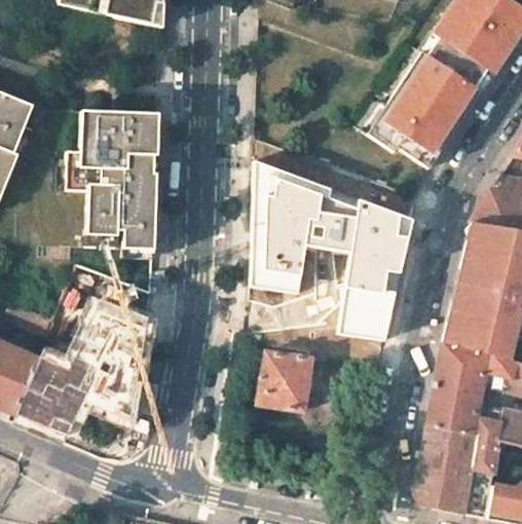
[(61,0),(61,3),(162,25),(163,0),(61,0)]
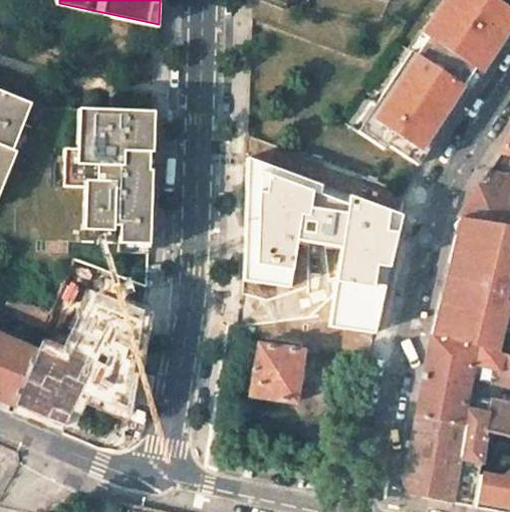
[(410,66),(364,135),(391,152),(394,148),(420,165),(433,148),(509,28),(509,6),(500,0),(453,0),(452,3),(448,0),(445,0),(424,33),(429,37),(418,54),(430,62),(422,74),(410,66)]
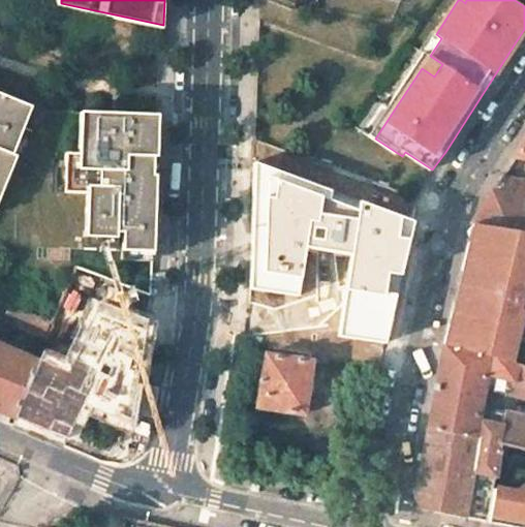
[(0,203),(21,153),(17,152),(36,105),(0,90),(0,203)]
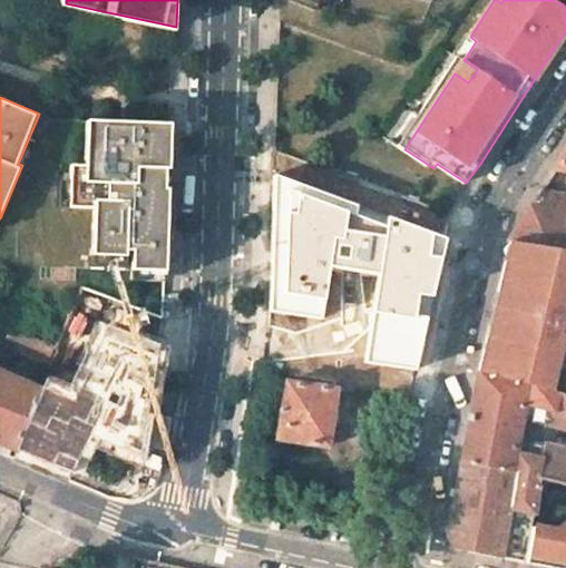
[(135,268),(168,270),(171,186),(168,186),(168,167),(172,167),(173,121),(90,118),(88,163),(75,163),(74,205),(97,206),(95,254),(129,255),(129,248),(135,248),(135,268)]
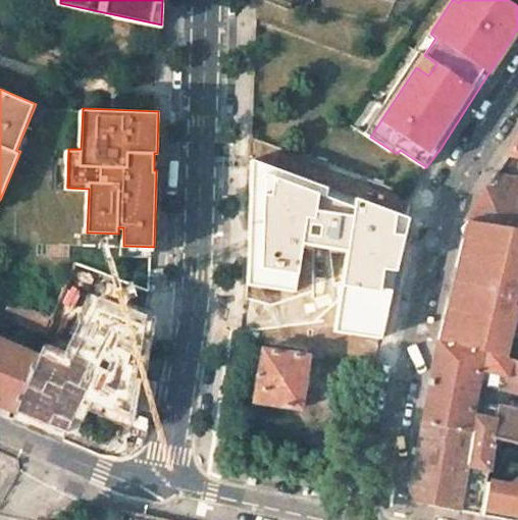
[(517,175),(498,173),(470,216),(470,218),(499,223),(517,225),(517,175)]
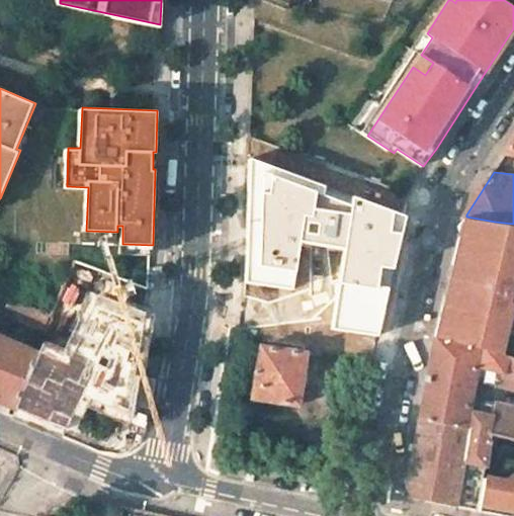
[(363,195),(309,187),(293,297),(348,306),(363,195)]
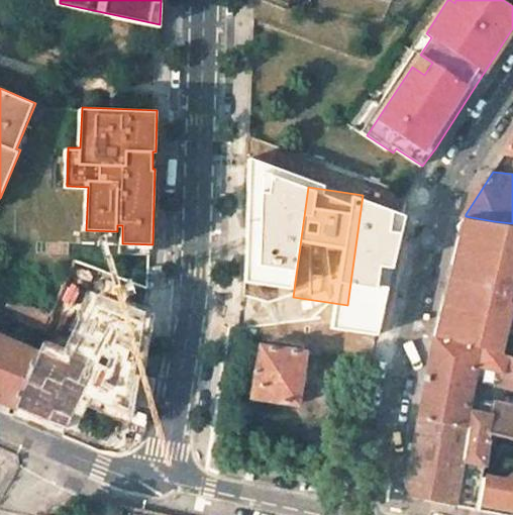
[(504,351),(512,316),(512,223),(494,221),(466,216),(436,334),(465,341),(504,351)]
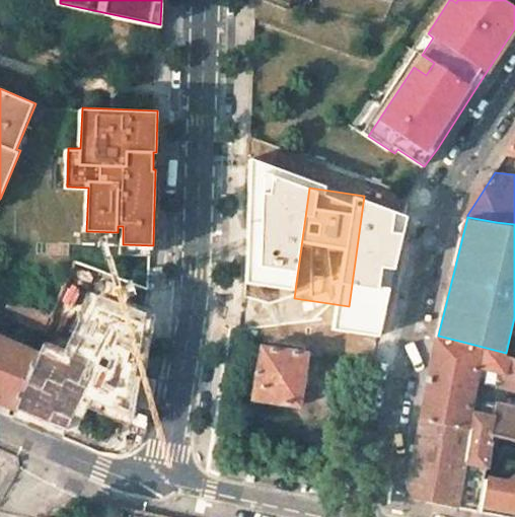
[(100,300),(73,289),(63,312),(60,310),(57,316),(60,318),(39,367),(66,378),(83,338),(100,300)]
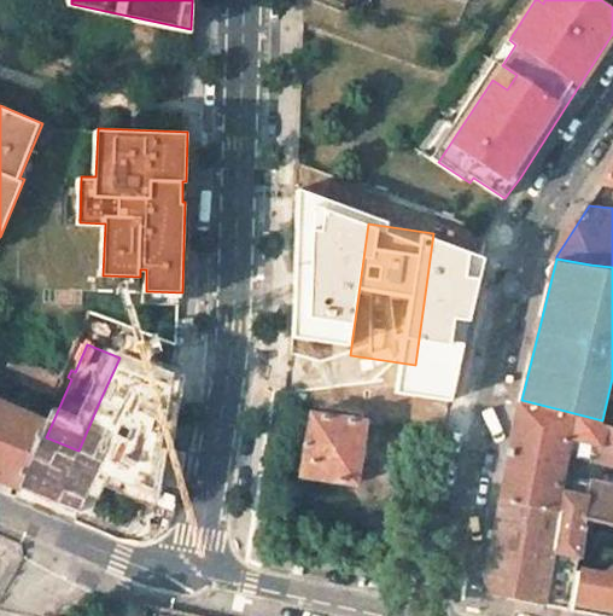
[(62,375),(16,356),(10,372),(56,390),(62,375)]
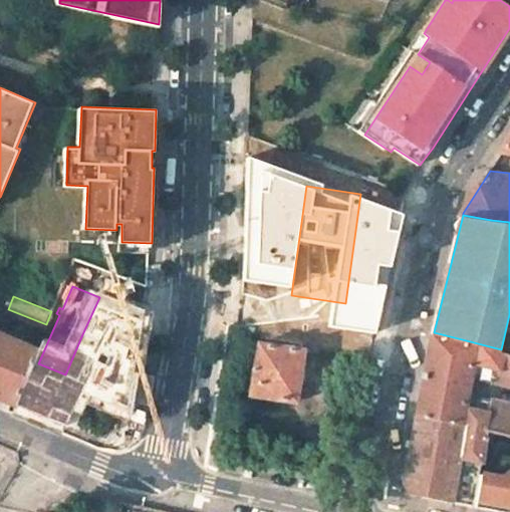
[(381,309),(351,304),(347,322),(377,327),(381,309)]
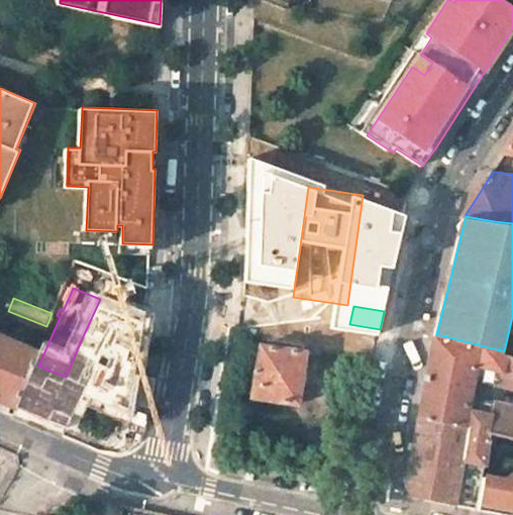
[(41,350),(0,332),(0,398),(17,406),(35,365),(41,350)]
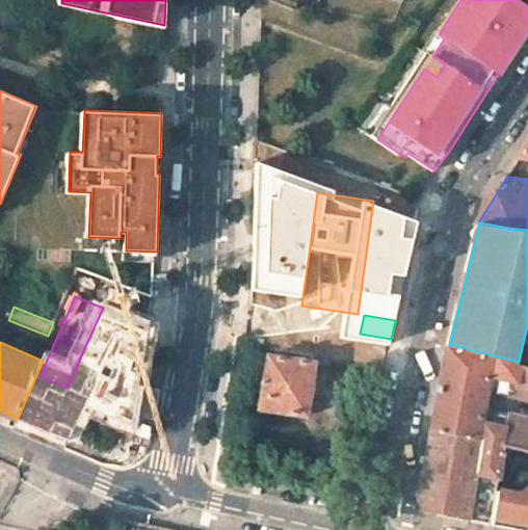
[(478,351),(449,344),(443,381),(494,395),(527,403),(527,364),(519,362),(478,351)]
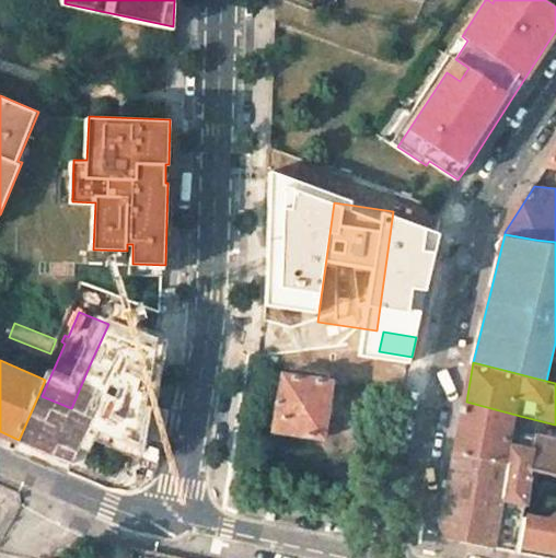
[(123,380),(106,372),(94,397),(111,405),(123,380)]
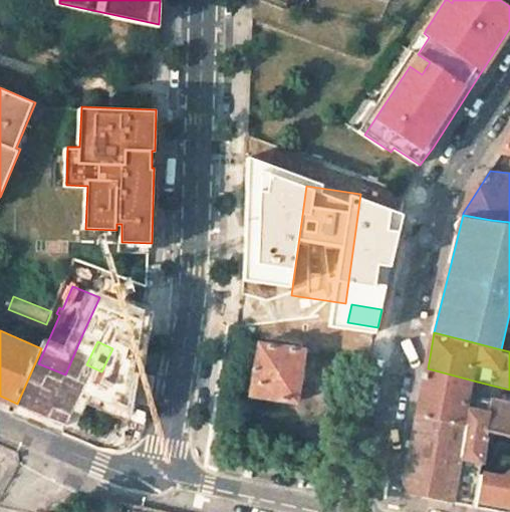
[(307,348),(260,341),(252,394),(299,401),(307,348)]
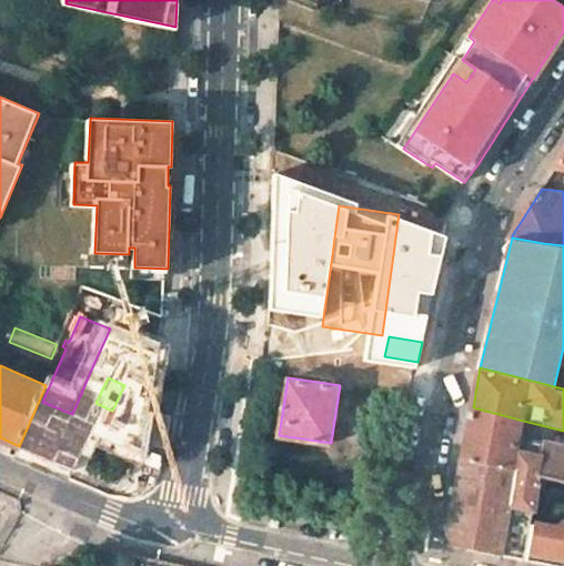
[(42,402),(39,401),(19,446),(54,461),(72,414),(42,402)]
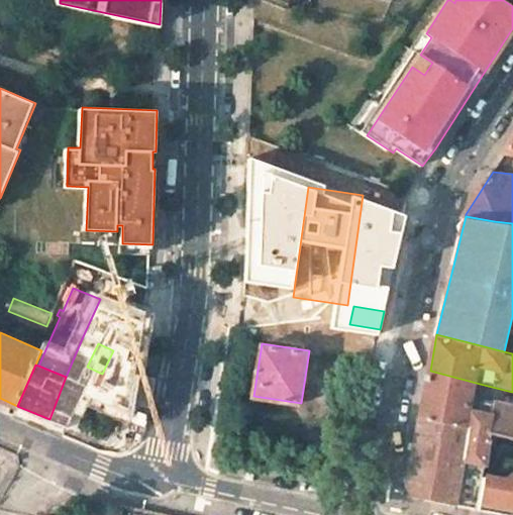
[(480,384),(430,371),(422,415),(477,428),(499,433),(512,436),(512,409),(501,406),(500,410),(476,403),(480,384)]
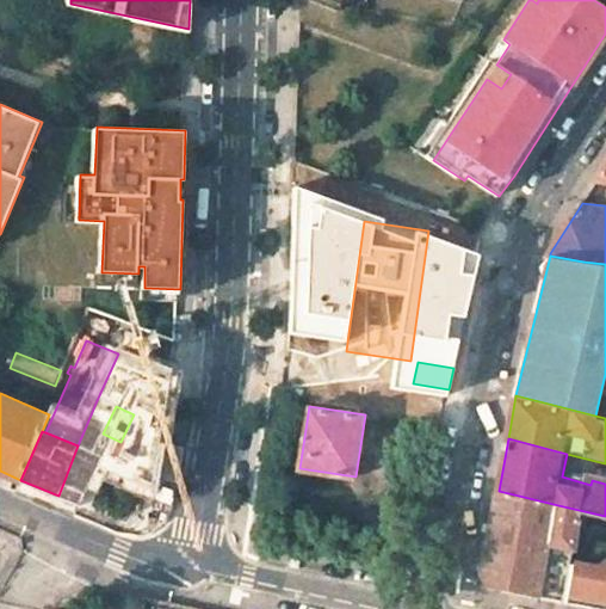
[(563,506),(499,491),(481,584),(567,601),(576,564),(582,541),(557,535),(563,506)]
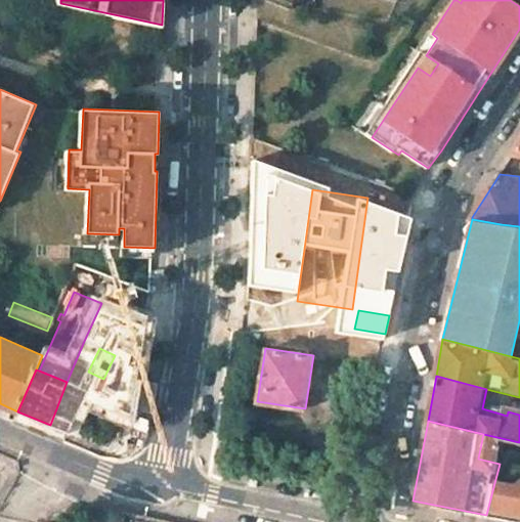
[(519,484),(513,486),(494,483),(486,515),(519,520),(519,484)]
